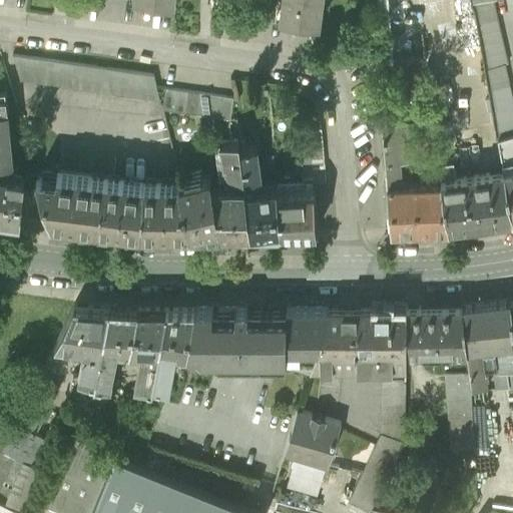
[(282,0),(280,18),(320,23),(322,0),(282,0)]
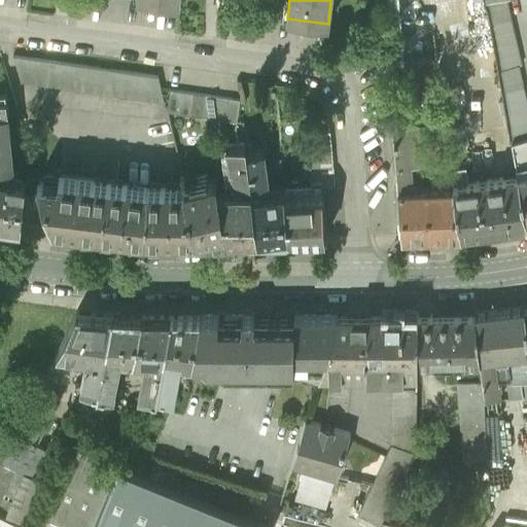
[(390,0),(395,59),(403,58),(398,0),(390,0)]
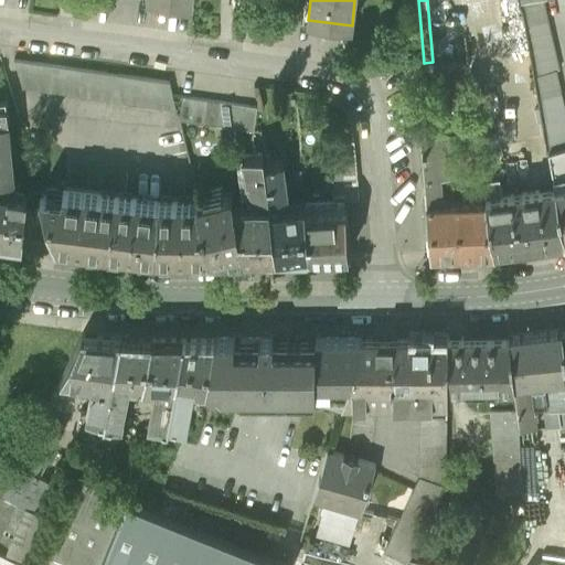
[(519,0),(548,152),(564,147),(564,114),(556,71),(558,70),(542,0),(519,0)]
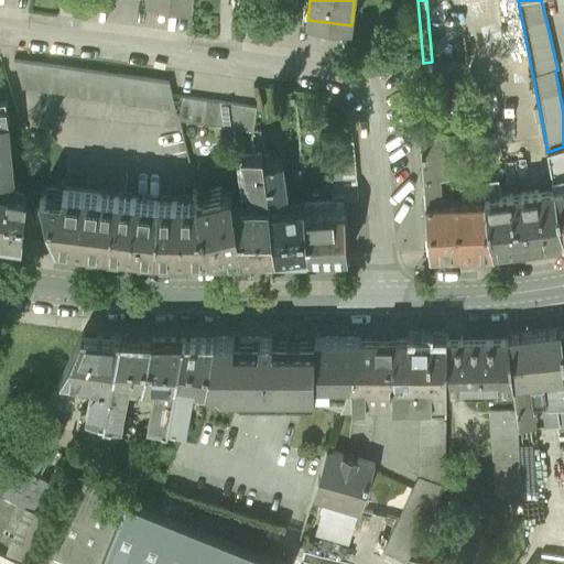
[(169,82),(15,61),(23,88),(175,109),(169,82)]
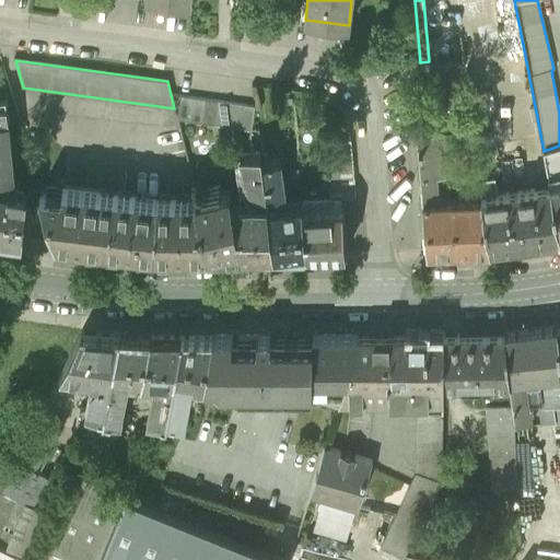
[(0,119),(9,119),(7,95),(0,95),(0,119)]
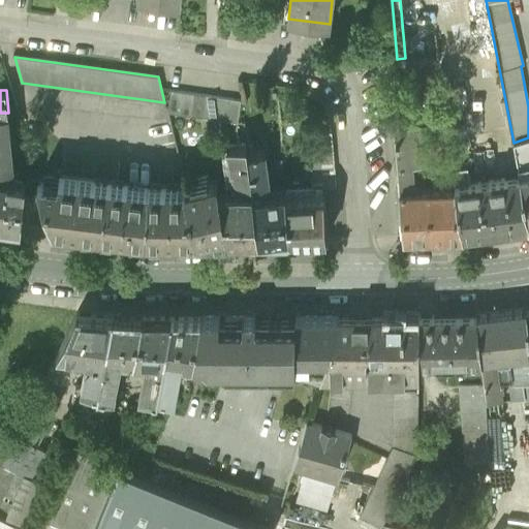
[(241,100),(170,91),(166,113),(238,123),(241,100)]
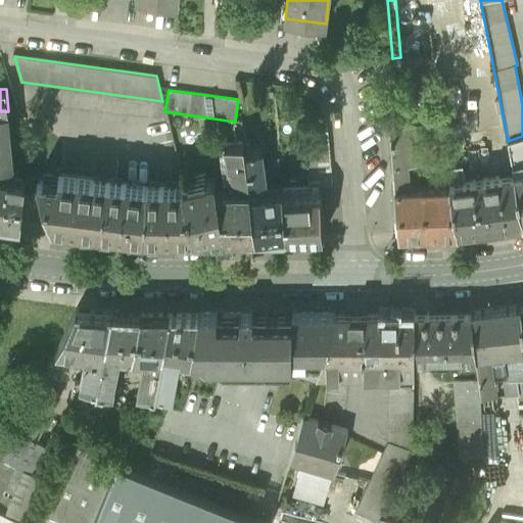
[(0,217),(21,221),(26,178),(14,177),(8,111),(0,111),(0,217)]
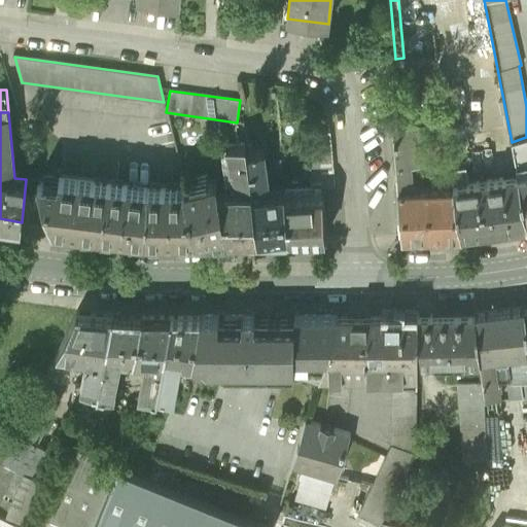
[(393,121),(398,187),(412,186),(411,163),(419,162),(418,141),(435,138),(433,118),(393,121)]
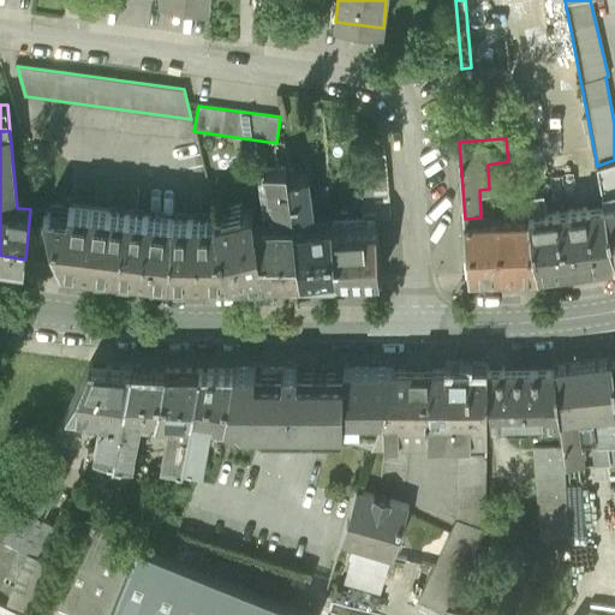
[(390,218),(386,154),(358,155),(363,220),(374,219),(390,218)]
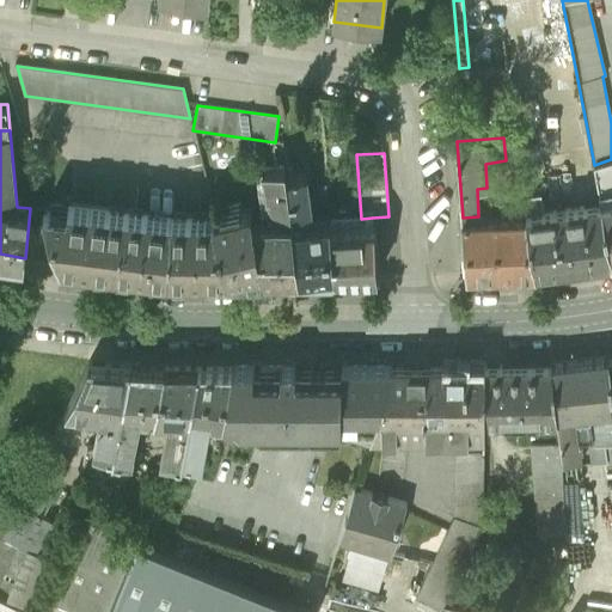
[(611,200),(611,159),(594,165),(601,201),(601,203),(611,200)]
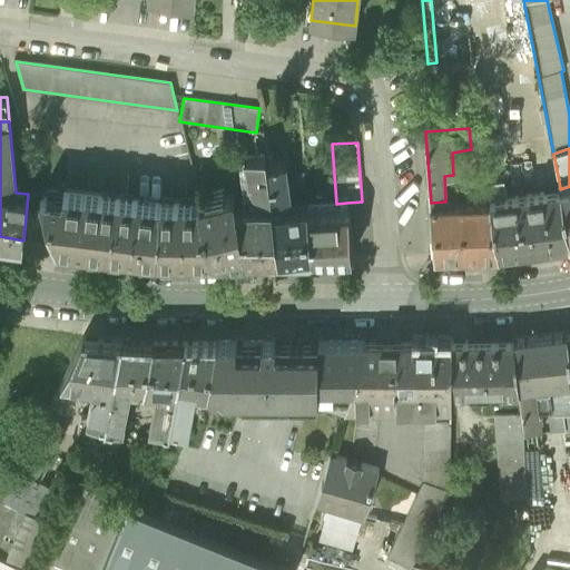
[(258,198),(259,204),(272,204),(266,164),(266,155),(246,157),(252,198),(258,198)]
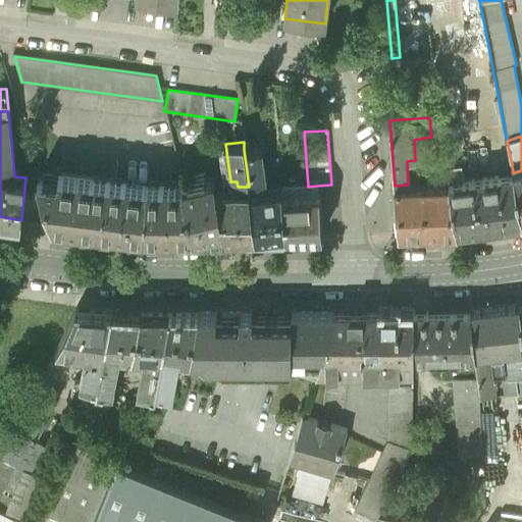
[(262,148),(244,150),(249,187),(249,191),(267,189),(262,148)]
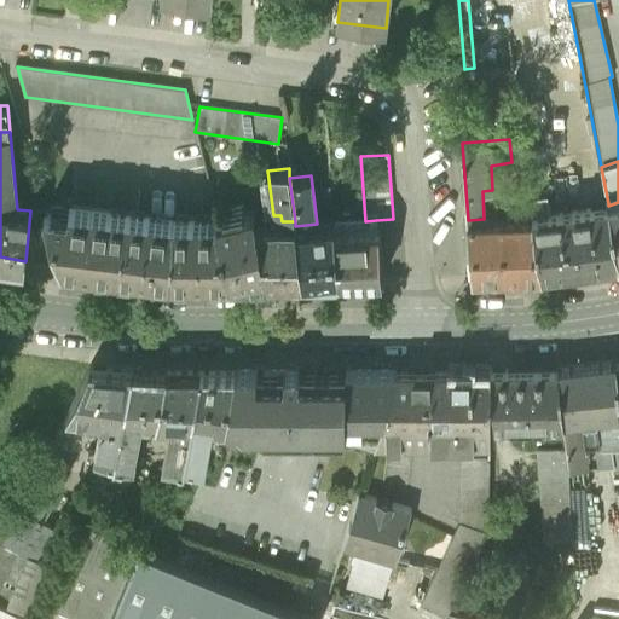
[(531,201),(533,219),(541,275),(574,271),(618,262),(618,261),(608,206),(608,203),(572,208),(572,210),(561,212),(561,209),(549,212),(547,198),(531,201)]
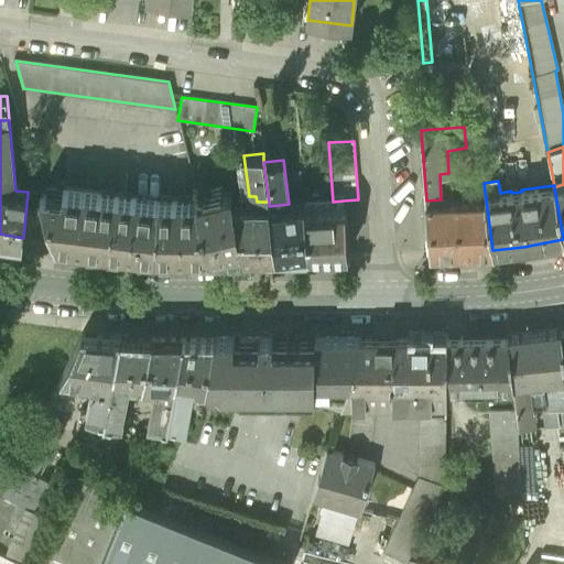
[(563,184),(554,187),(563,238),(563,184)]
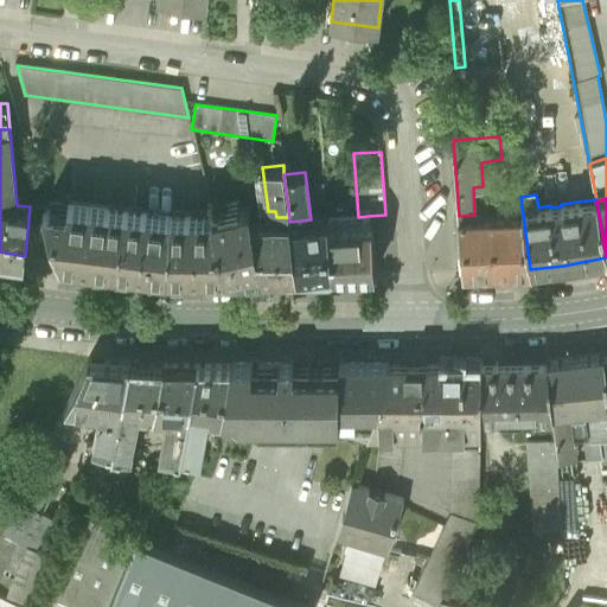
[(212,215),(165,215),(69,203),(68,210),(44,209),(59,261),(154,273),(225,273),(212,215)]
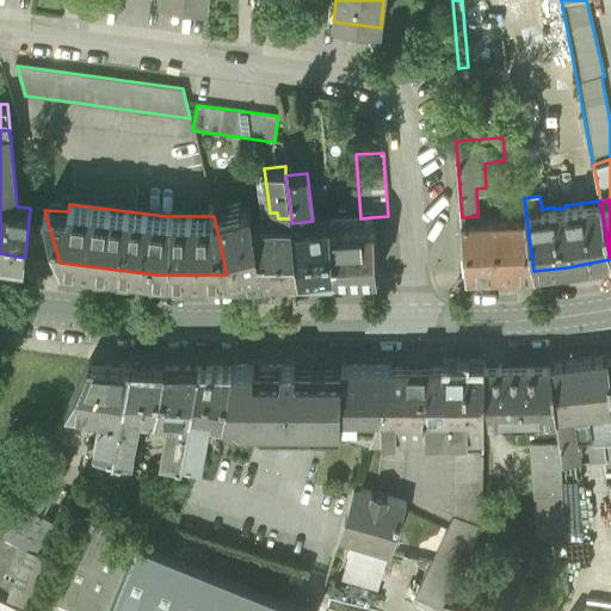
[(227,275),(264,275),(253,218),(252,208),(214,216),(227,275)]
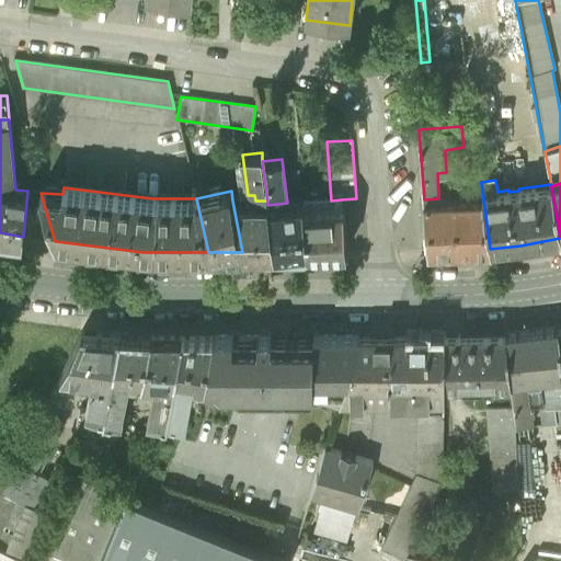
[(424,199),(428,251),(490,249),(483,198),(438,198),(424,199)]
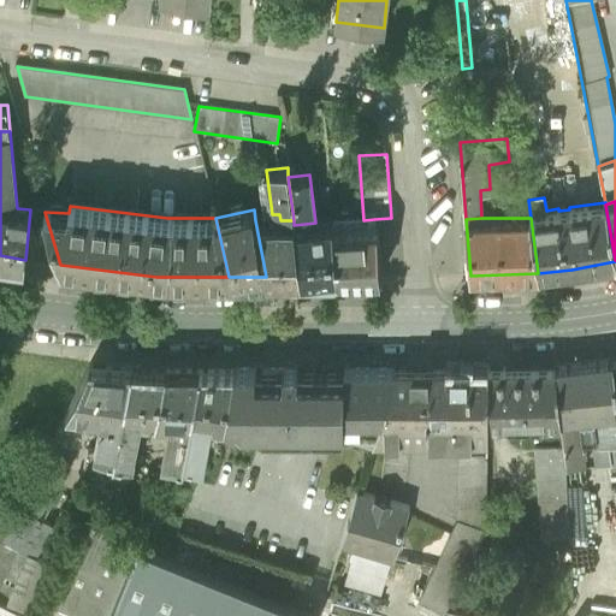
[(363,220),(332,223),(336,276),(379,276),(374,219),(363,220)]
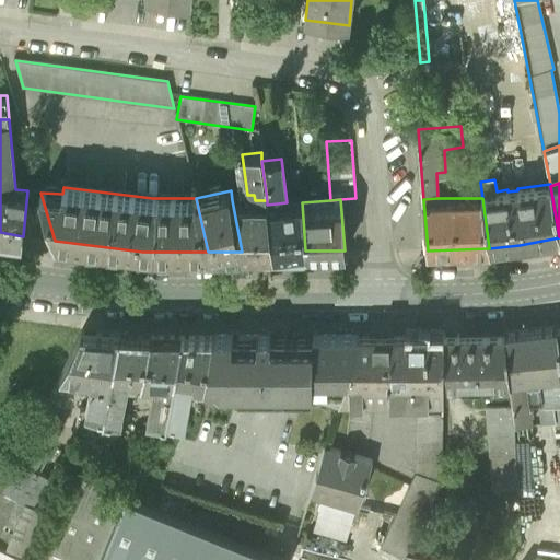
[(242,252),(273,251),(267,205),(267,200),(255,200),(232,200),(242,252)]
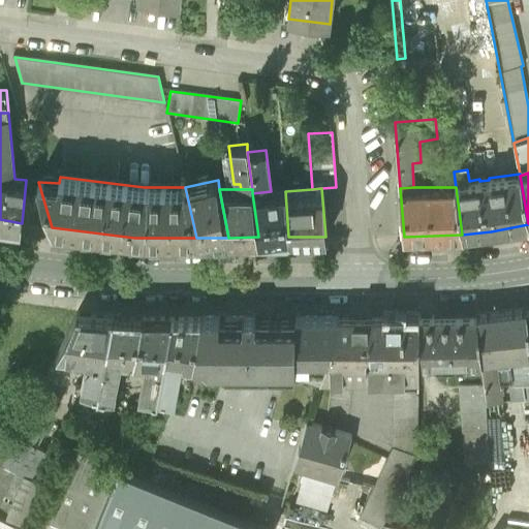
[(258,237),(288,237),(285,191),(285,190),(271,191),(252,193),(258,237)]
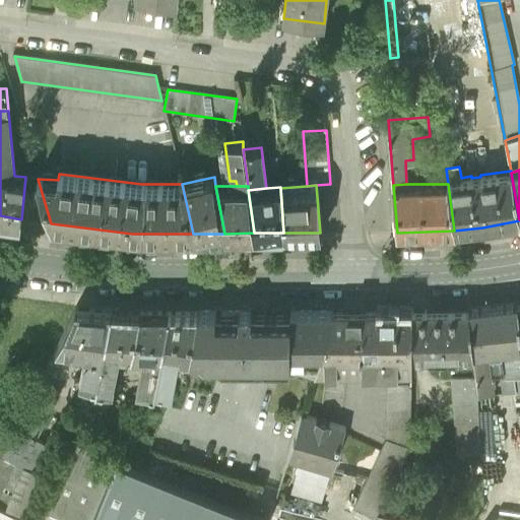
[(488,349),(519,345),(519,334),(516,303),(469,309),(473,351),(483,350),(488,349)]
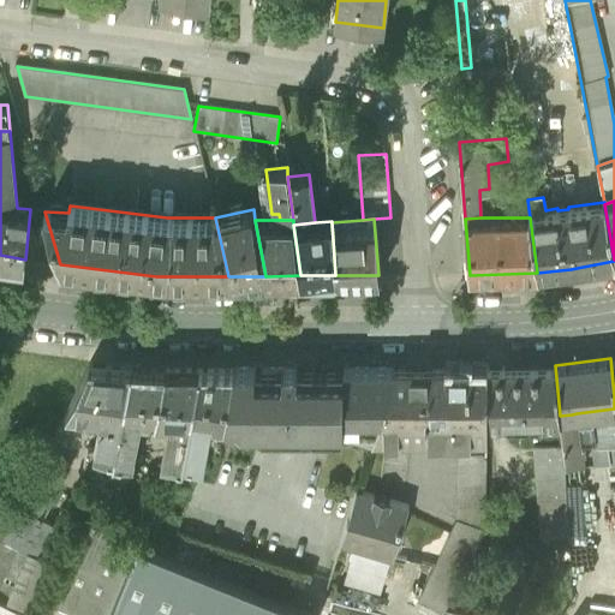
[(113,452),(114,452),(132,365),(89,362),(65,408),(84,411),(84,416),(93,417),(93,412),(101,413),(106,416),(100,423),(94,448),(113,452)]
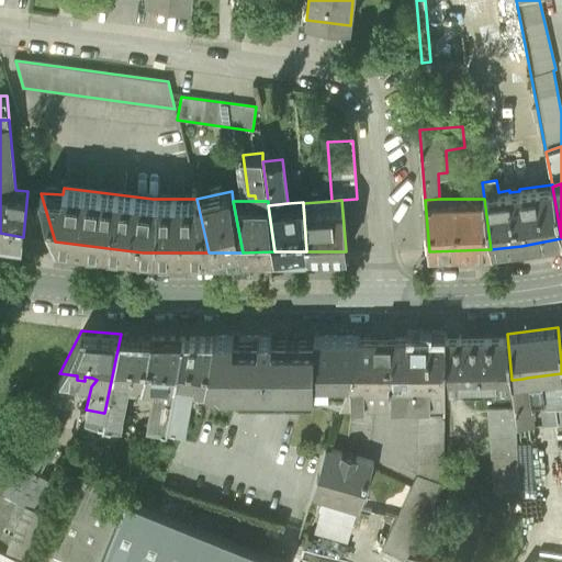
[(165,433),(165,428),(182,336),(152,336),(121,334),(104,413),(103,424),(120,427),(126,388),(141,389),(142,379),(160,380),(160,385),(155,384),(148,415),(149,416),(147,429),(165,433)]
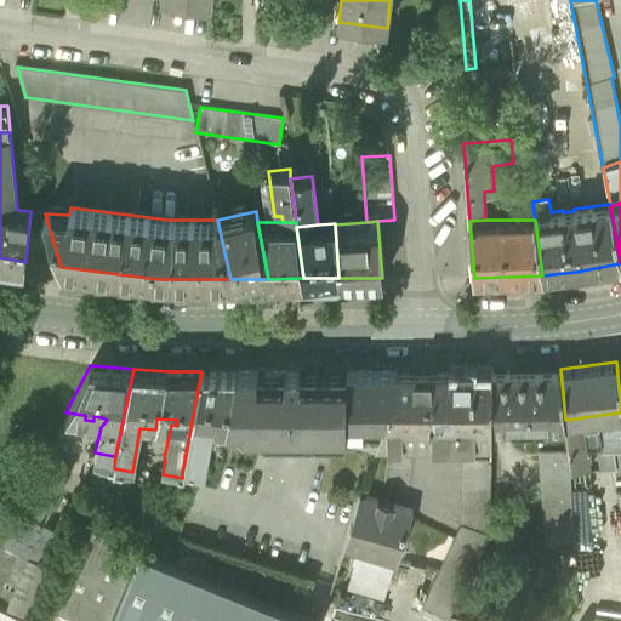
[(491,428),(565,426),(565,420),(560,369),(493,371),(491,428)]
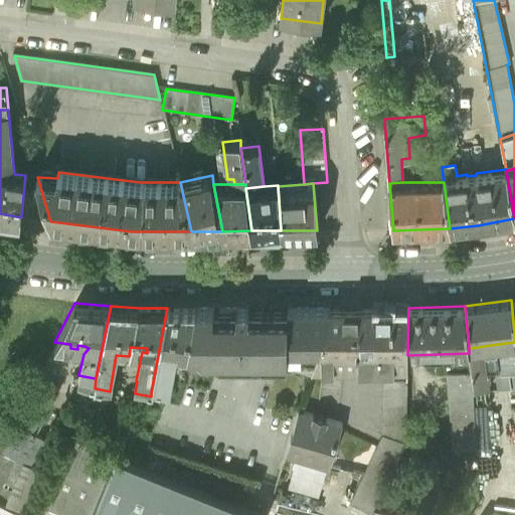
[(171,347),(187,350),(195,307),(167,308),(151,392),(163,393),(165,383),(168,384),(174,356),(172,353),(170,353),(171,347)]
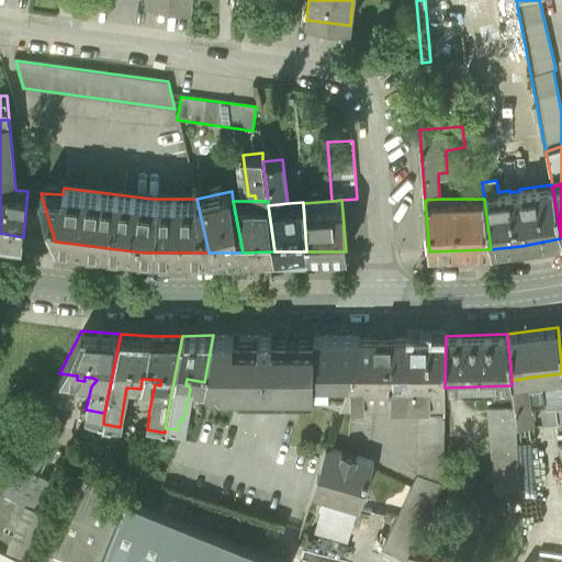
[(271,397),(278,391),(285,391),(285,397),(299,397),(304,391),(321,391),(341,397),(361,336),(213,335),(204,382),(227,388),(238,397),(271,397)]
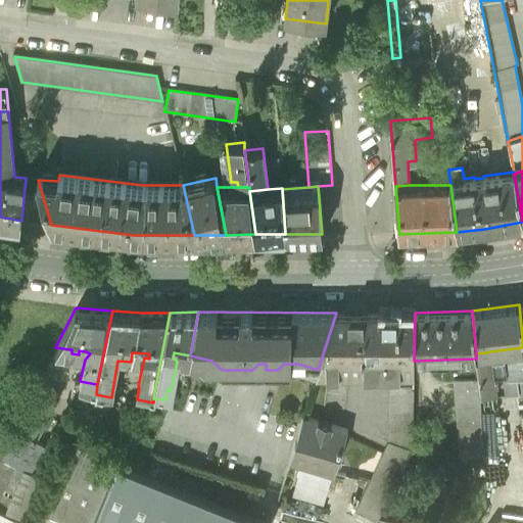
[(414,365),(414,361),(415,313),(336,313),(318,370),(402,369),(401,365),(414,365)]
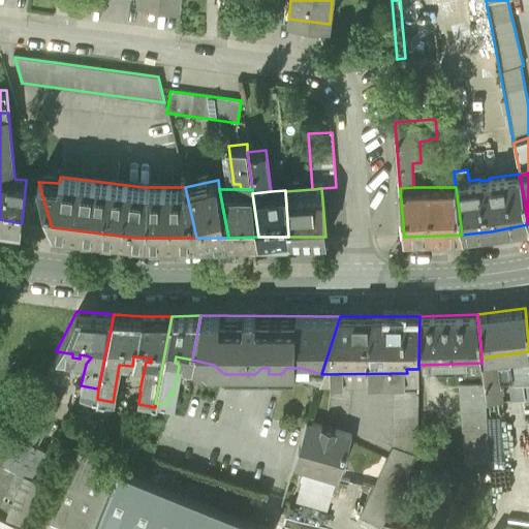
[(481,358),(481,363),(485,383),(486,401),(501,400),(499,380),(511,379),(511,382),(509,382),(511,399),(525,398),(526,403),(528,402),(528,351),(496,355),(497,364),(492,364),(492,356),(481,358)]
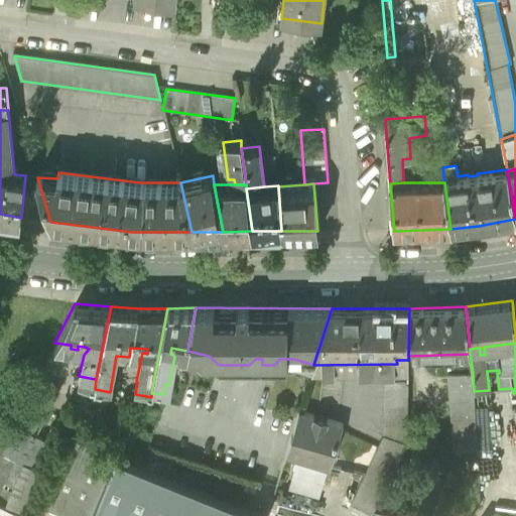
[(447,375),(454,452),(477,450),(474,391),(473,374),(447,375)]
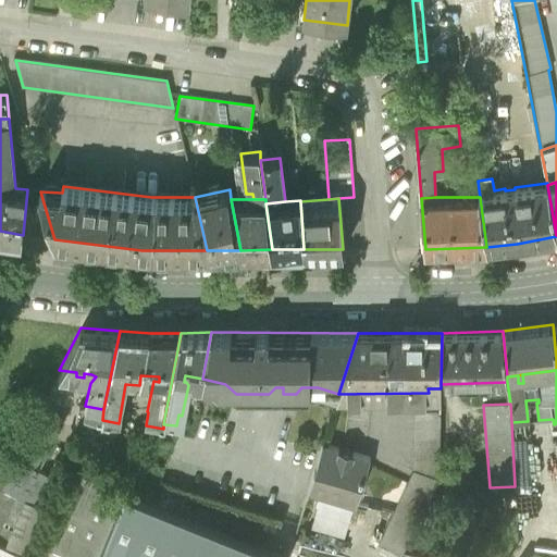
[(102,409),(85,406),(79,405),(75,426),(98,431),(102,409)]
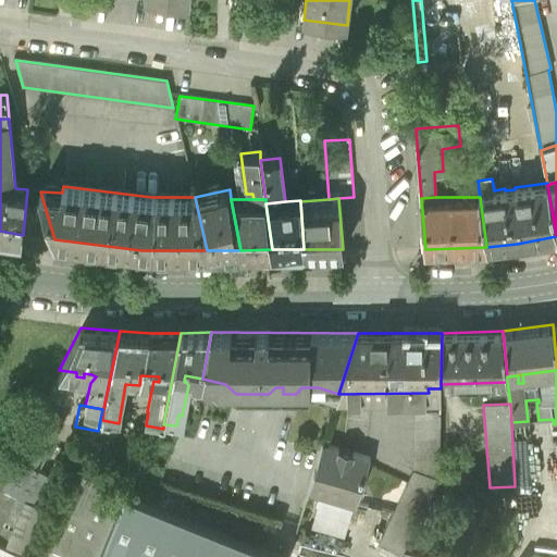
[(39,409),(15,458),(38,468),(63,421),(39,409)]
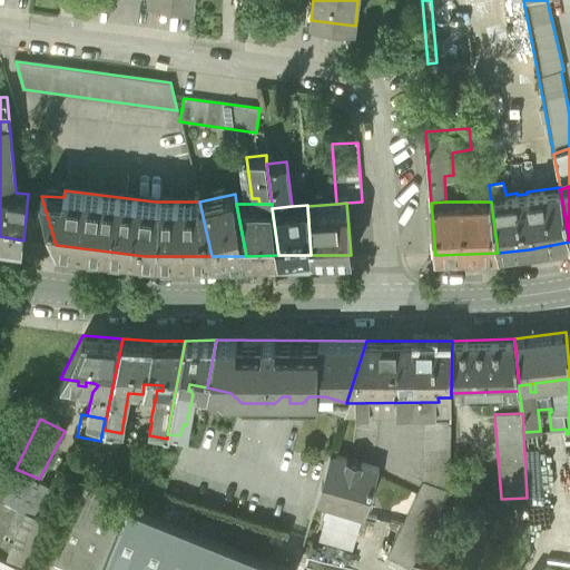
[(426,423),(423,482),(446,489),(446,484),(450,458),(450,423),(426,423)]
